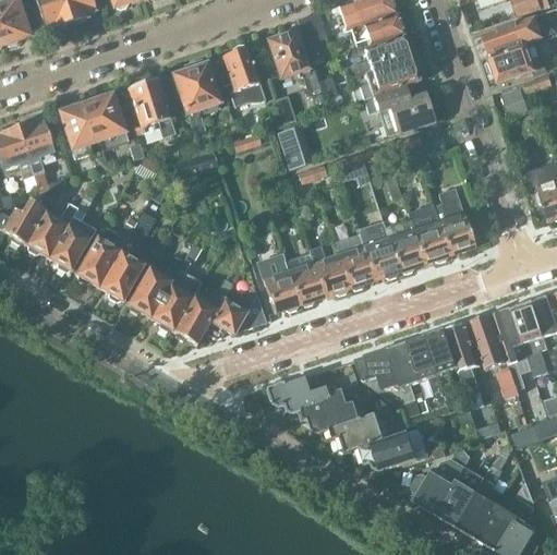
[(0,39),(1,44),(3,44),(8,45),(14,44),(16,39),(19,38),(17,35),(26,32),(20,12),(29,9),(25,0),(1,0),(2,2),(0,3),(0,39)]
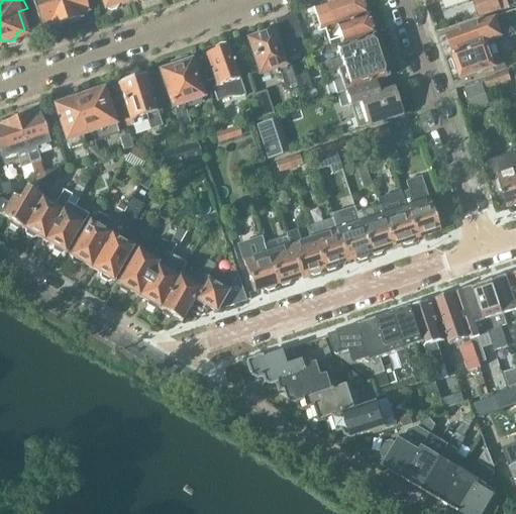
[(65,19),(58,0),(31,0),(39,24),(48,21),(49,24),(52,23),(56,25),(62,23),(64,19),(65,19)]
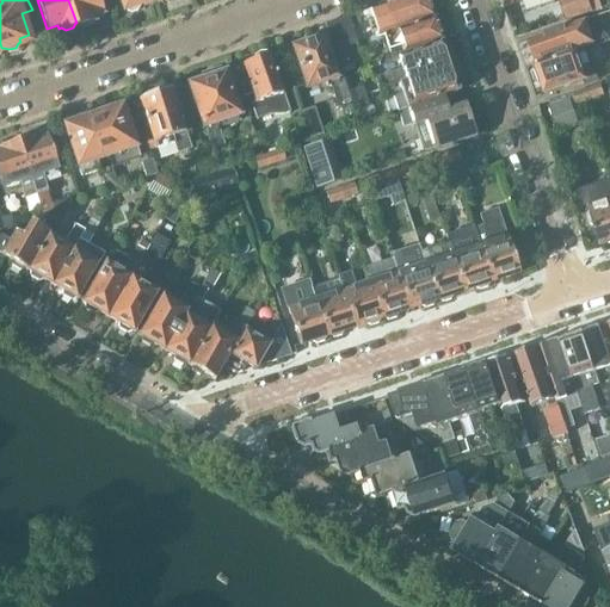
[(68,0),(76,23),(78,22),(82,24),(90,22),(92,17),(94,17),(93,13),(104,10),(100,0),(68,0)]
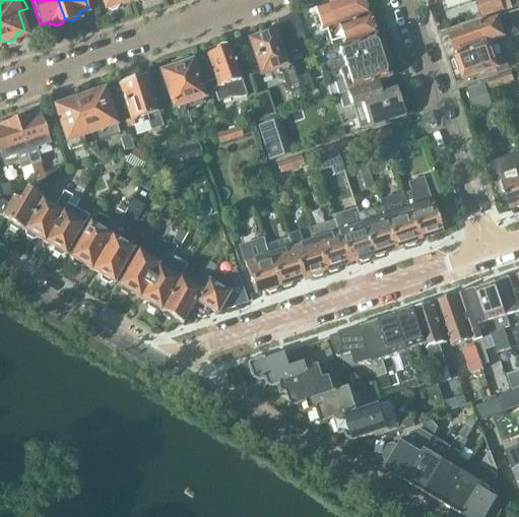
[(322,28),(326,26),(330,39),(355,29),(351,18),(369,12),(364,0),(329,0),(314,5),(322,28)]
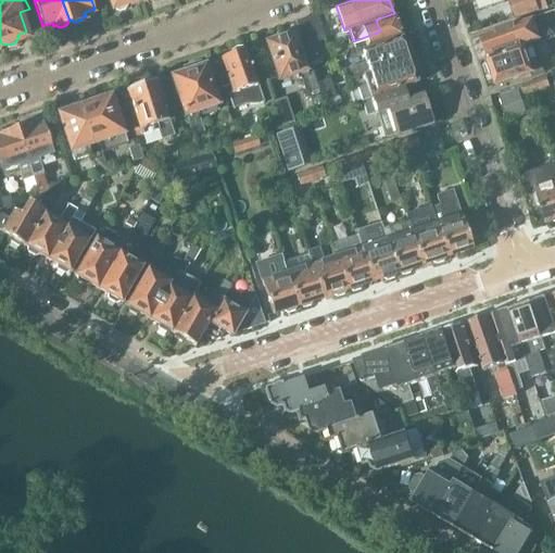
[(539,8),(535,0),(509,0),(515,15),(539,8)]
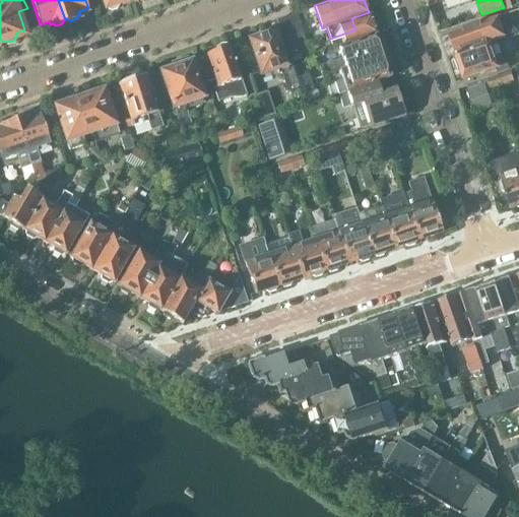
[(276,17),(283,41),(303,35),(296,11),(276,17)]
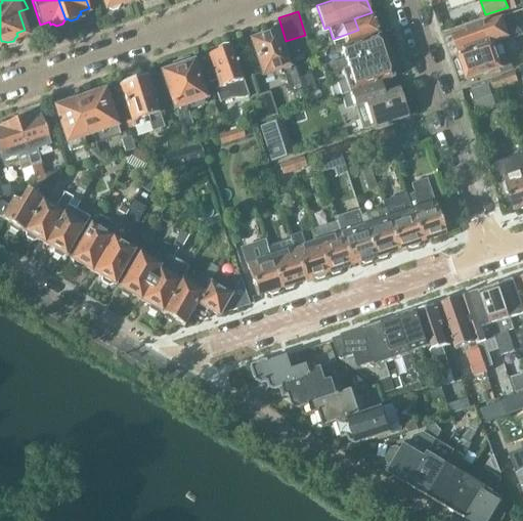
[(341,45),(379,33),(380,33),(373,11),(372,12),(354,18),(358,30),(333,39),(336,47),(341,45)]
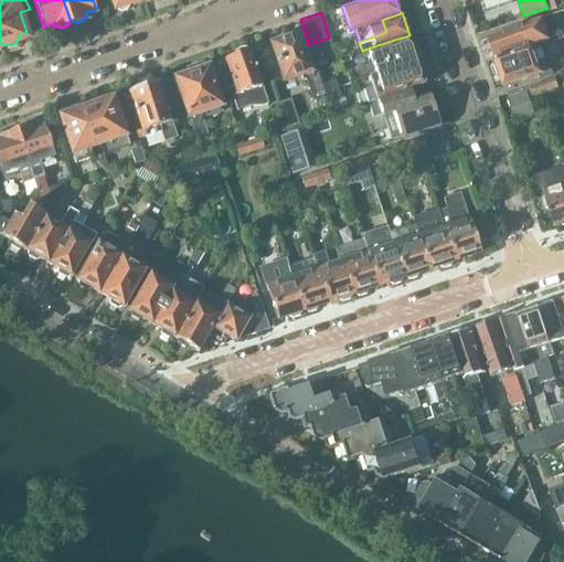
[(520,22),(487,33),(488,38),(487,40),(489,46),(491,48),(495,56),(547,38),(544,28),(524,34),(520,22)]
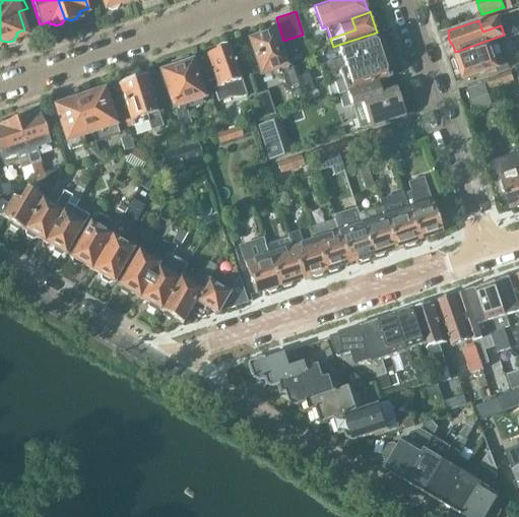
[(299,85),(293,66),(288,67),(275,28),(264,31),(263,28),(251,33),(250,37),(249,37),(260,72),(276,67),(277,71),(281,70),(287,89),(299,85)]
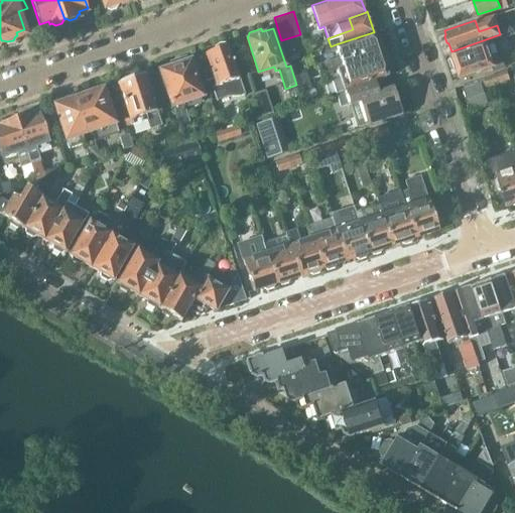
[(316,63),(319,73),(380,53),(377,43),(377,38),(373,34),(373,32),(336,44),(339,55),(316,63)]
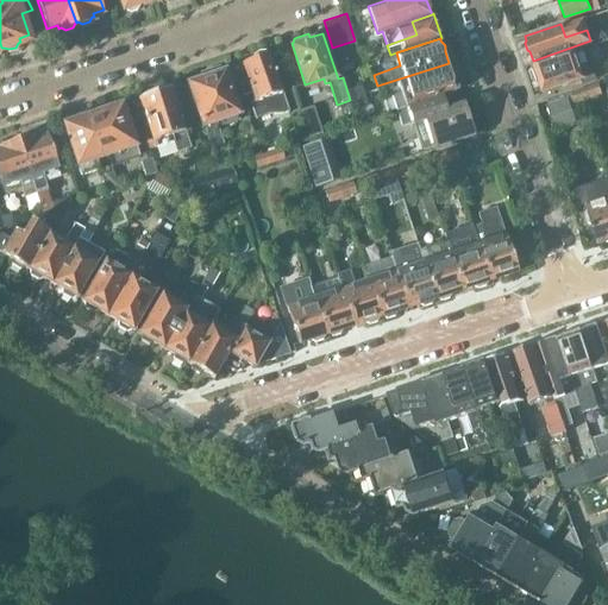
[(581,81),(607,70),(605,62),(593,67),(585,44),(533,62),(534,64),(532,69),(536,77),(540,80),(543,89),(580,76),(581,81)]
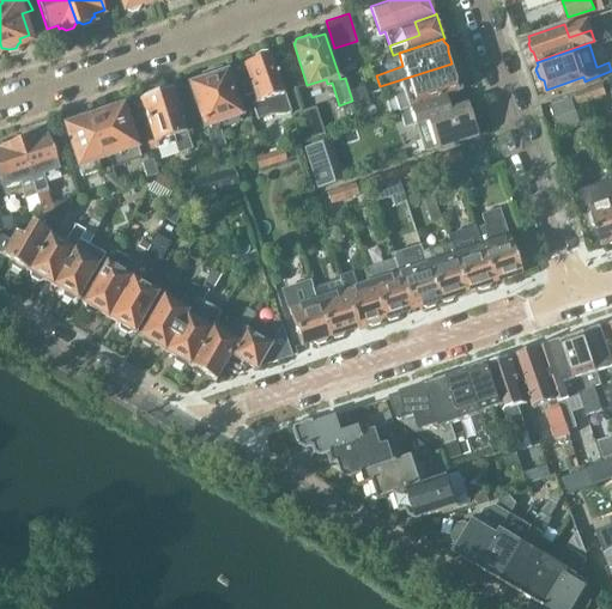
[(282,85),(270,52),(267,53),(266,49),(260,49),(254,53),(255,56),(243,61),(255,99),(252,101),(256,119),(271,114),(285,114),(290,113),(290,110),(301,107),(292,81),(282,85)]
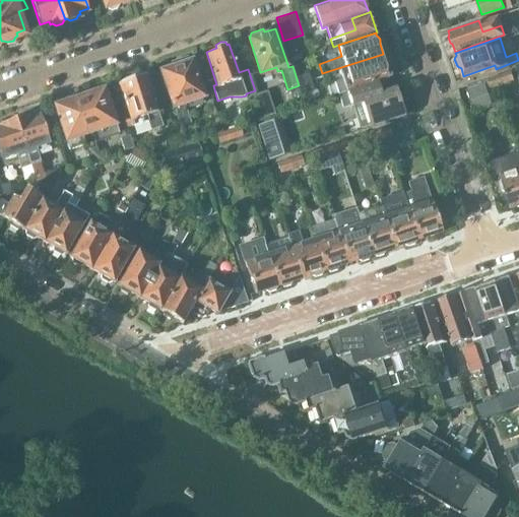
[(325,82),(333,79),(337,91),(370,81),(390,74),(389,72),(389,66),(385,62),(383,54),(322,73),(325,82)]
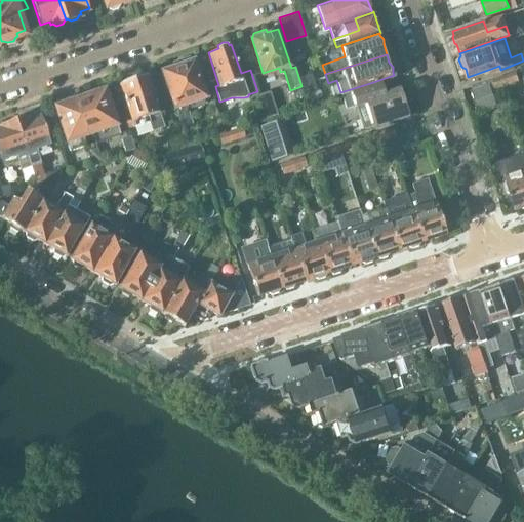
[(191,122),(190,121),(184,102),(204,95),(192,57),(190,58),(189,55),(171,61),(173,67),(163,70),(182,125),(191,122)]
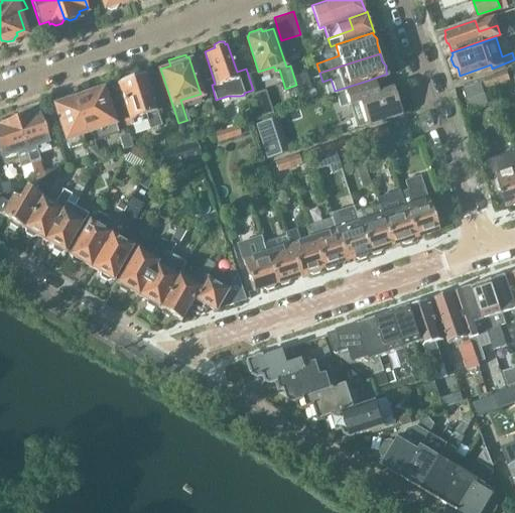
[(496,72),(499,81),(509,78),(506,69),(496,72)]
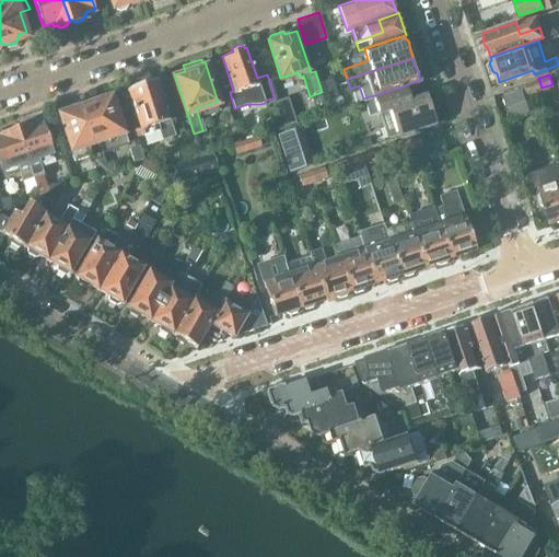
[(321,89),(335,84),(333,77),(318,82),(321,89)]
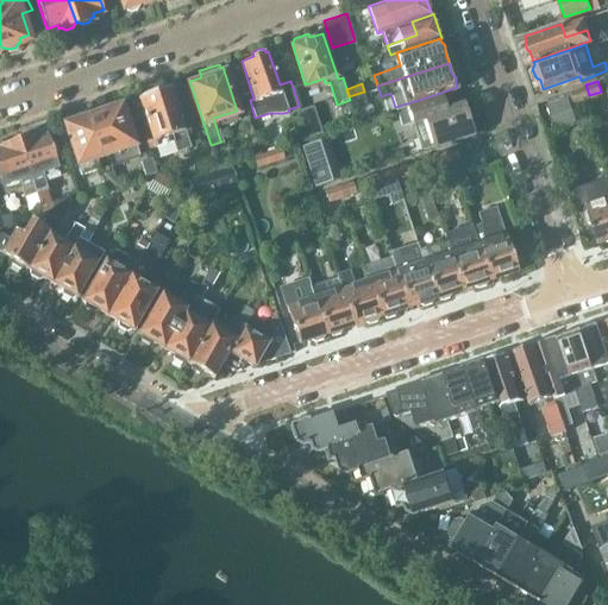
[(177,149),(190,145),(170,84),(156,89),(154,88),(144,92),(142,94),(139,95),(151,133),(154,138),(171,132),(177,149)]
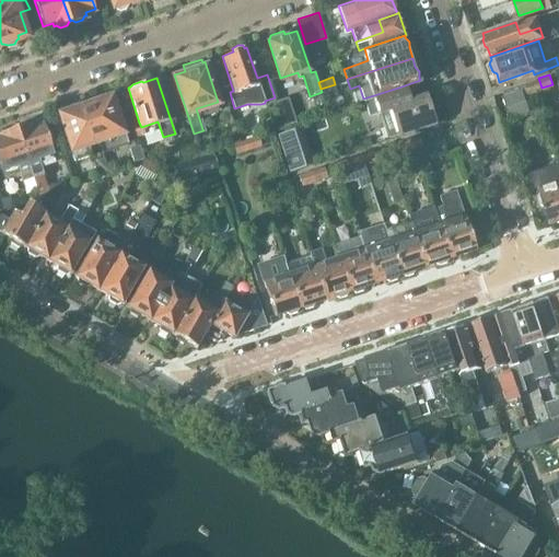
[(542,88),(538,78),(523,83),(527,93),(542,88)]
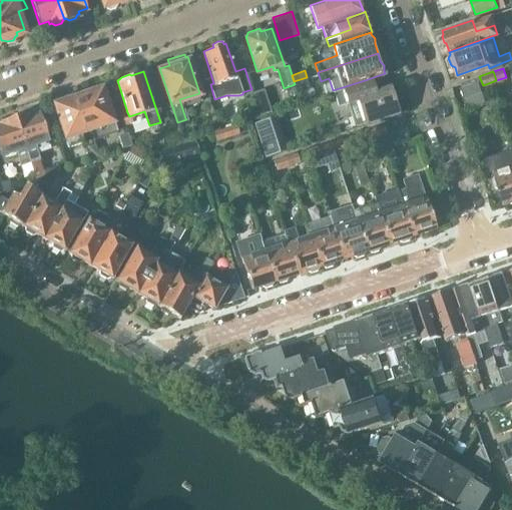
[(307,77),(294,81),(295,84),(296,88),(309,84),(307,77)]
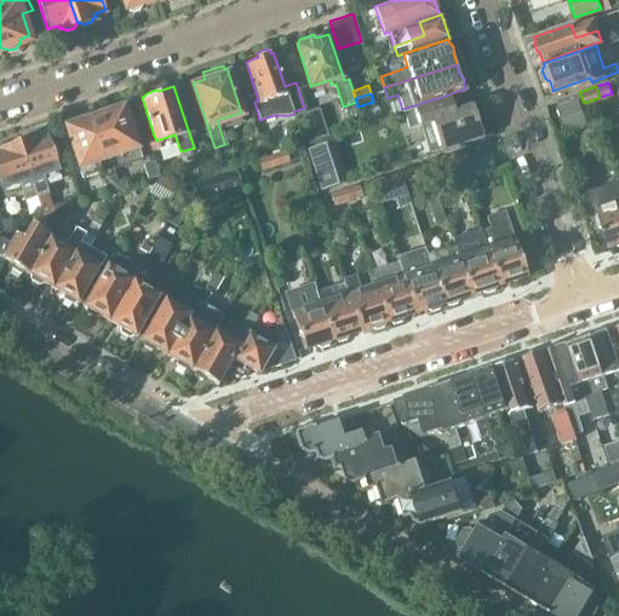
[(480,134),(470,104),(446,113),(441,97),(402,109),(408,125),(420,121),(430,151),(480,134)]
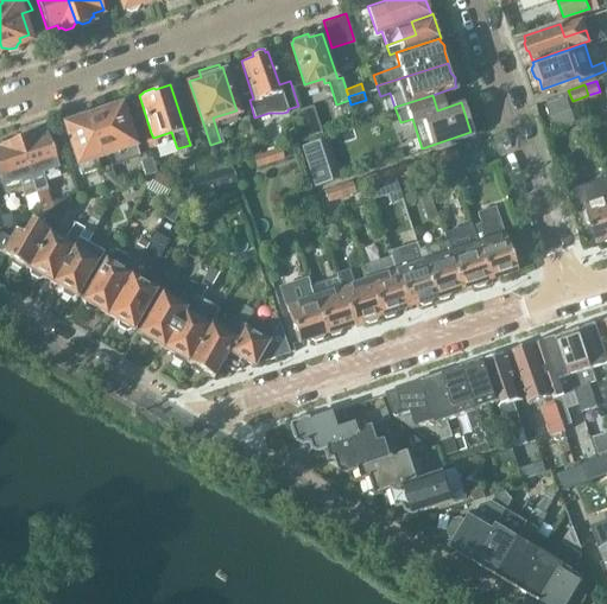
[(566,95),(545,102),(550,116),(570,109),(566,95)]
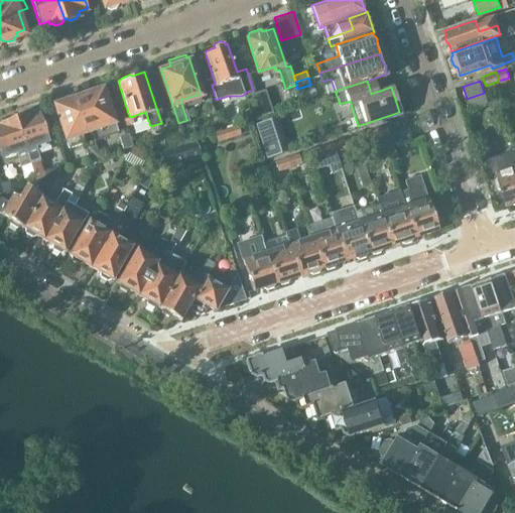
[(78,95),(90,129),(114,121),(103,86),(101,87),(98,86),(91,88),(89,91),(78,95)]
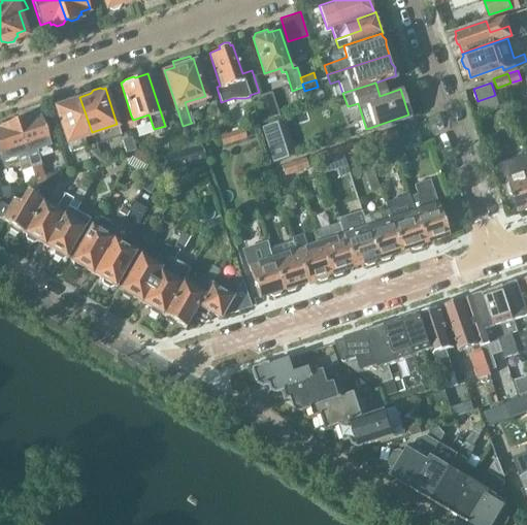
[(260,95),(267,119),(280,115),(272,92),(260,95)]
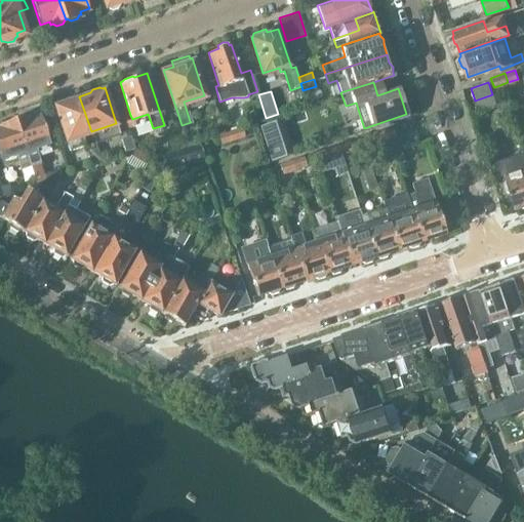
[(79,96),(70,99),(66,97),(59,99),(58,104),(54,105),(70,149),(85,143),(82,134),(91,131),(79,96)]
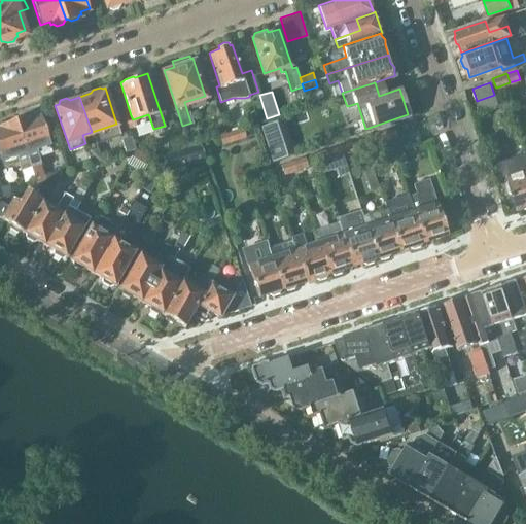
[(14,118),(31,165),(32,164),(40,162),(36,148),(50,143),(39,110),(38,111),(35,109),(28,111),(27,114),(14,118)]
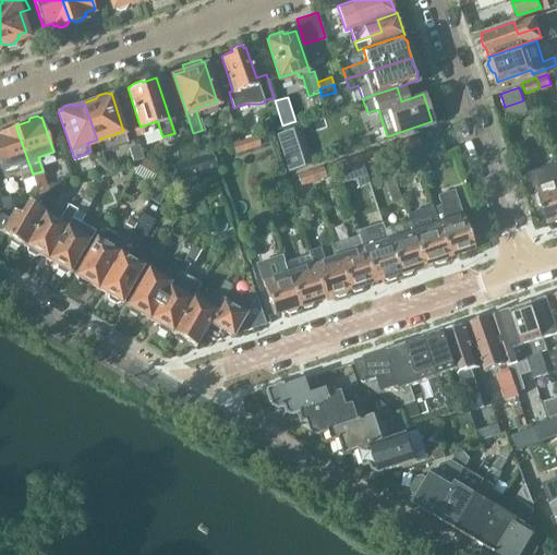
[(138,122),(133,124),(136,135),(143,133),(141,127),(138,122)]
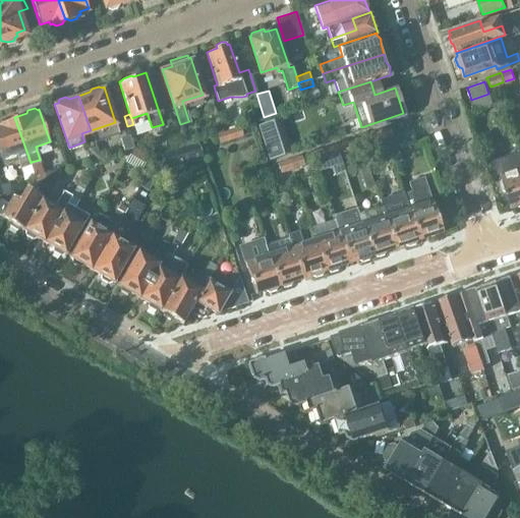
[(280,116),(257,124),(269,158),(292,150),(280,116)]
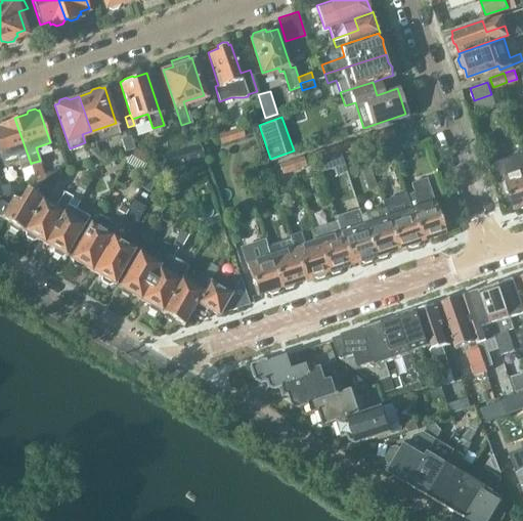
[(31,164),(14,118),(4,122),(1,120),(0,120),(0,154),(2,159),(16,154),(20,167),(31,164)]
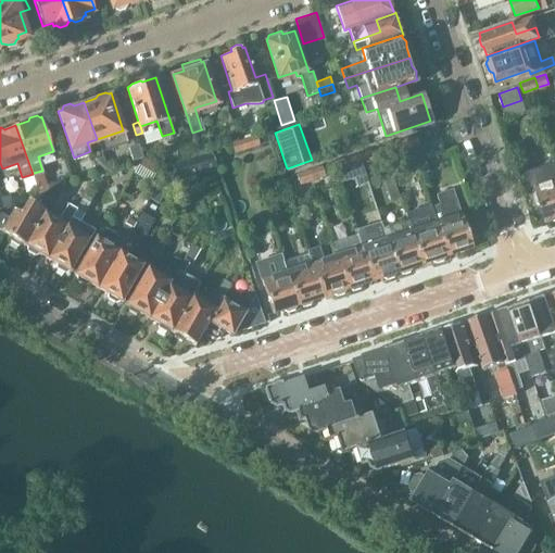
[(442,151),(442,150),(434,126),(393,139),(396,149),(405,146),(407,152),(419,148),(423,158),(424,156),(442,151)]
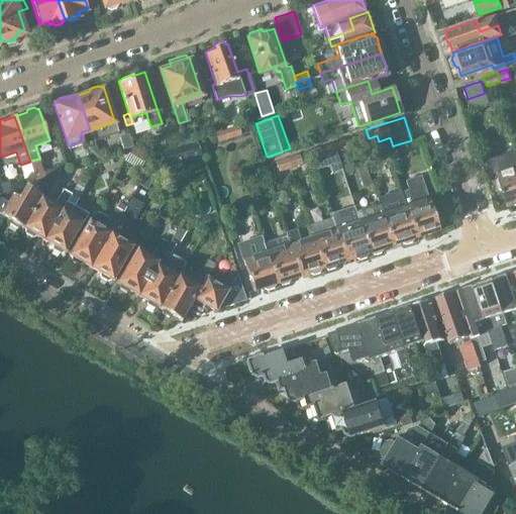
[(214,132),(217,141),(240,133),(237,124),(214,132)]
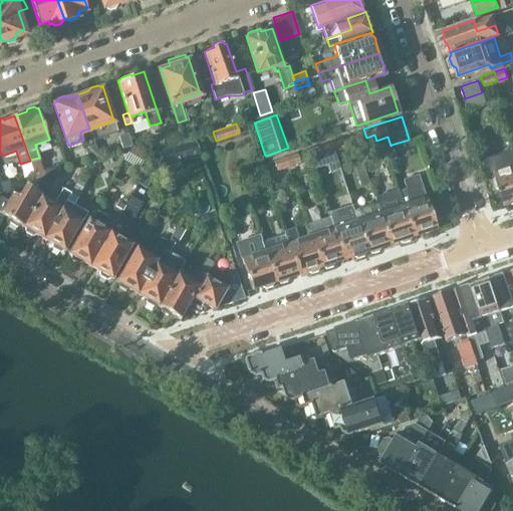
[(188,130),(174,134),(178,146),(192,141),(188,130)]
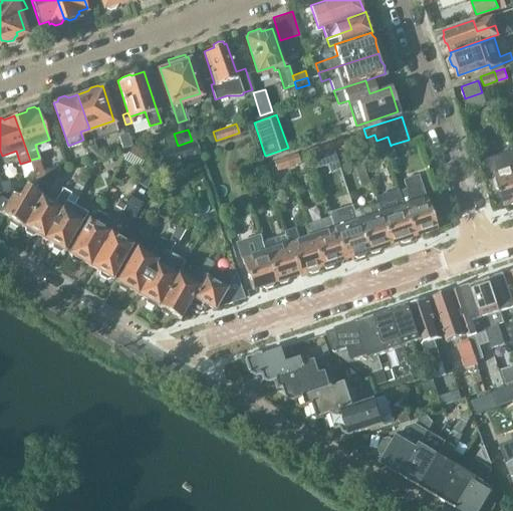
[(131,144),(126,133),(118,136),(121,147),(131,144)]
